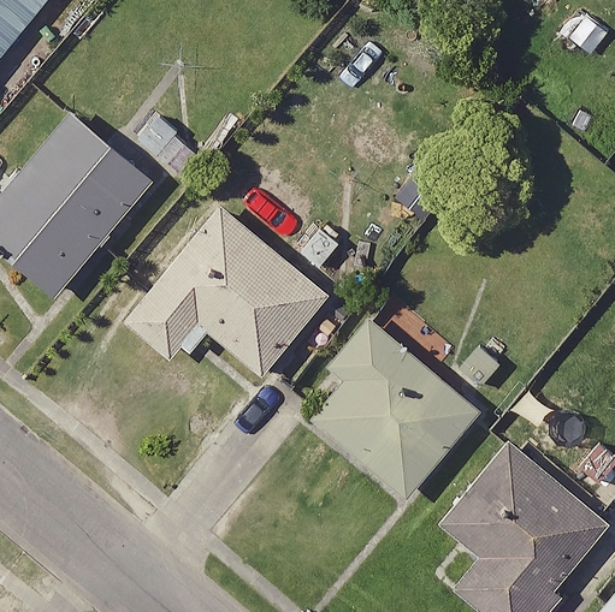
[(0,61),(52,0),(0,0),(0,61)]
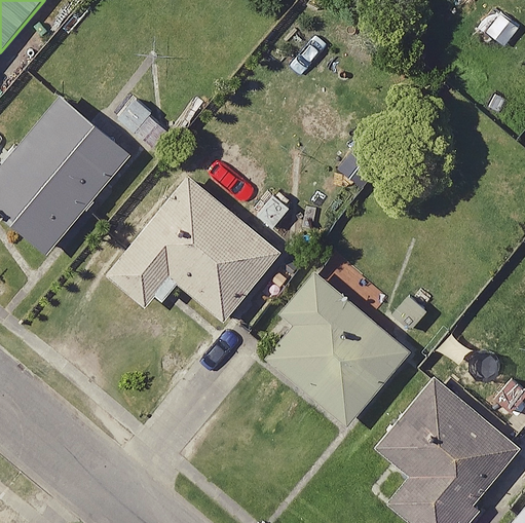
[(132,154),(60,96),(0,167),(0,214),(48,254),(132,154)]
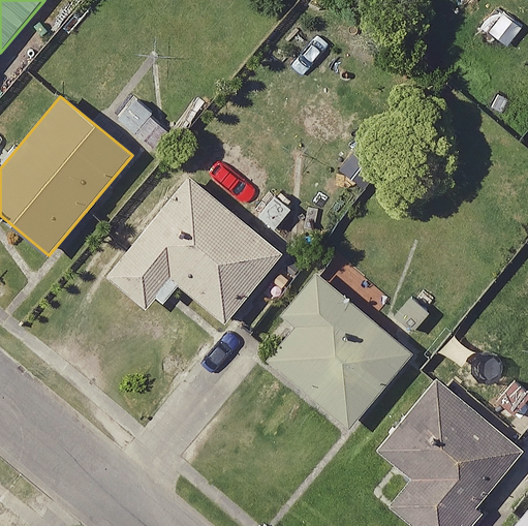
[(134,100),(118,121),(155,151),(172,130),(134,100)]
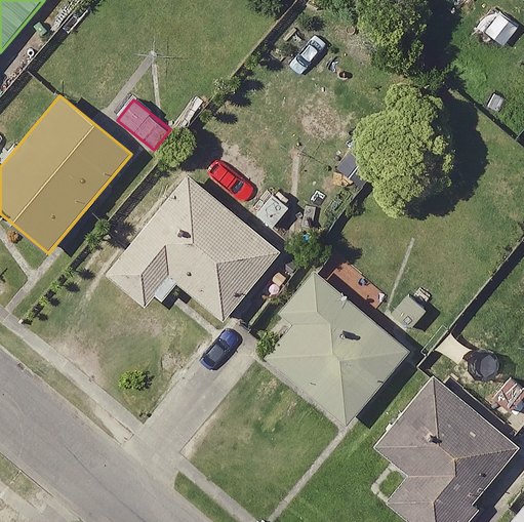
[(105,276),(145,309),(170,277),(224,321),(281,252),(188,176),(105,276)]
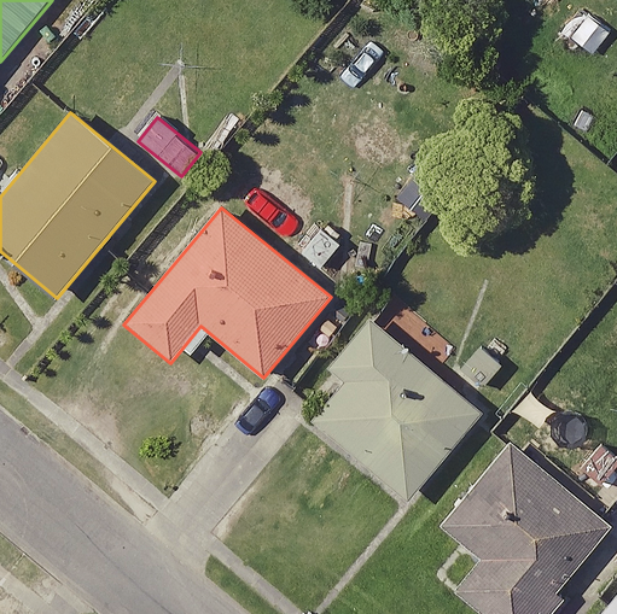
[(482,411),(368,320),(329,369),(344,381),(312,421),(409,500),(482,411)]
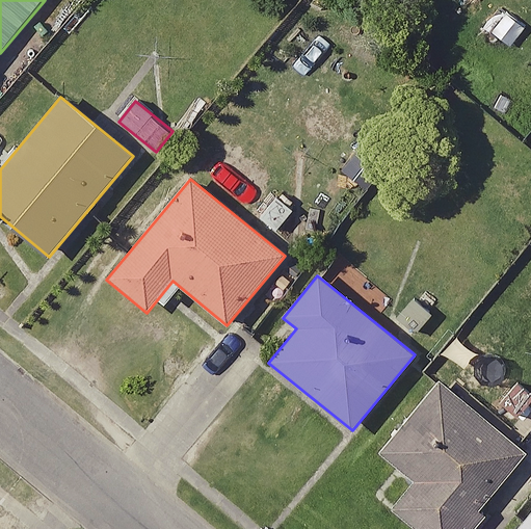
[(431,315),(414,299),(396,320),(415,336),(431,315)]
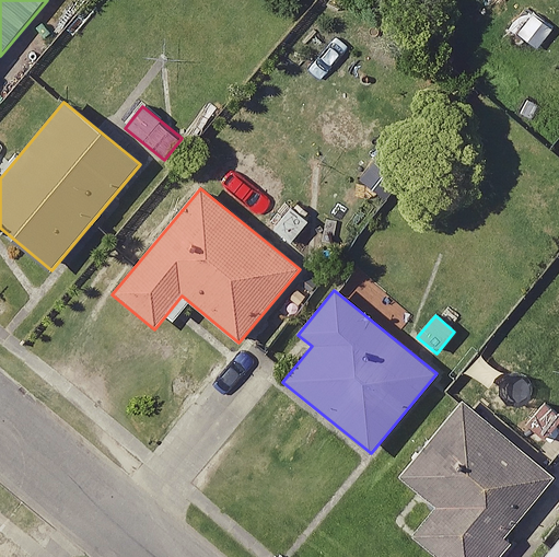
[(556,477),(463,401),(400,476),(438,507),(414,536),(438,556),(489,556),(490,555),(492,556),(502,556),(513,544),(505,537),(556,477)]
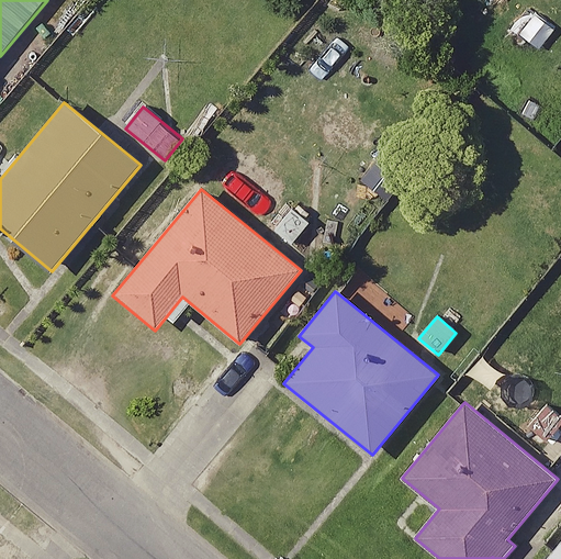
[(560,558),(560,540),(546,558),(560,558)]
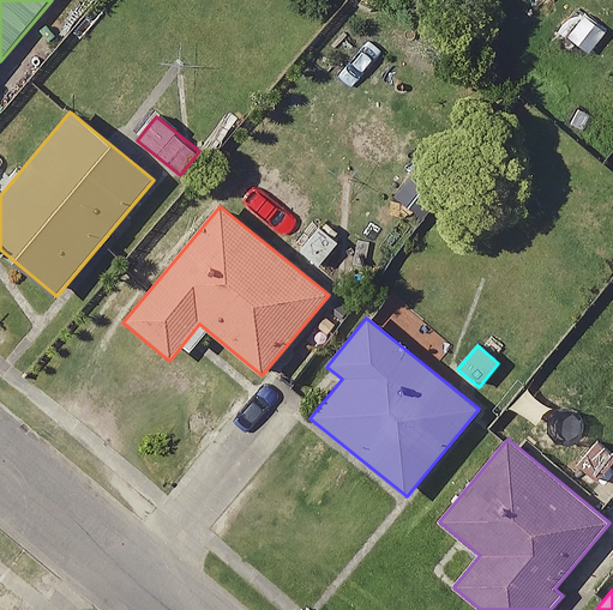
All buildings are outlined.
